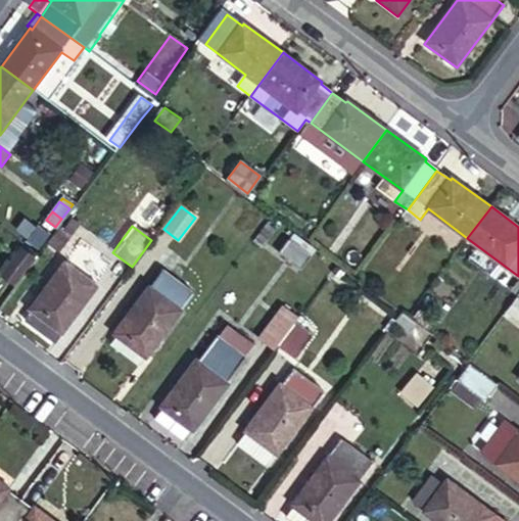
[(57,230),(47,243),(59,252),(69,239),(57,230)]
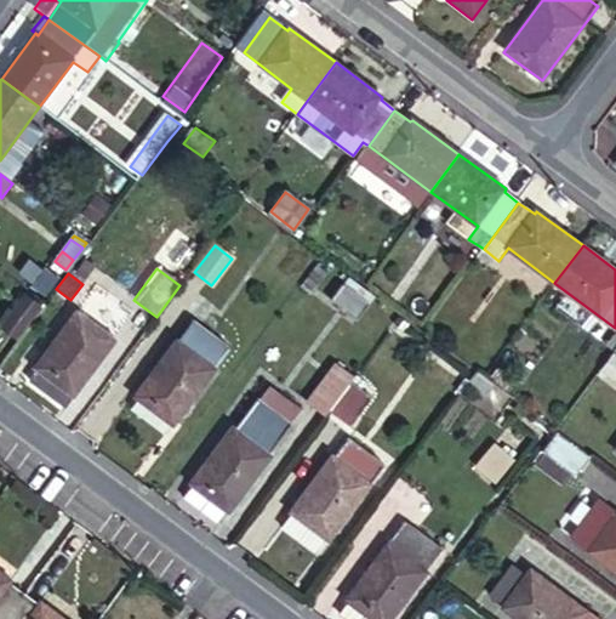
[(341,285),(329,301),(355,321),(366,305),(341,285)]
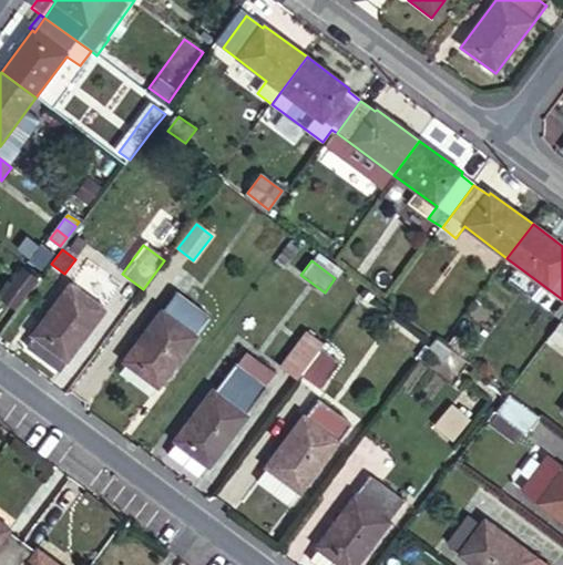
[(0,297),(13,307),(36,278),(22,268),(0,297)]
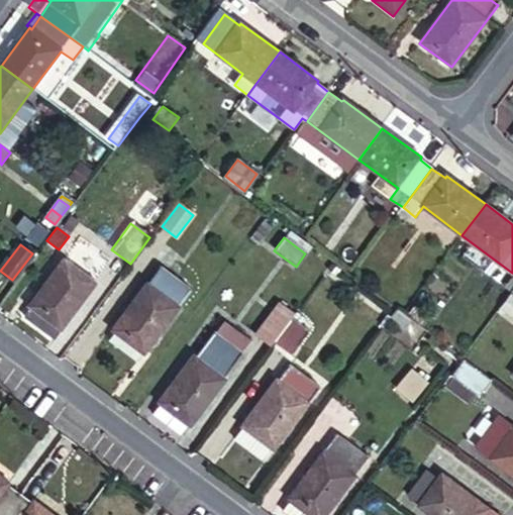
[(30,306),(23,316),(54,338),(94,282),(64,259),(29,305),(30,306)]
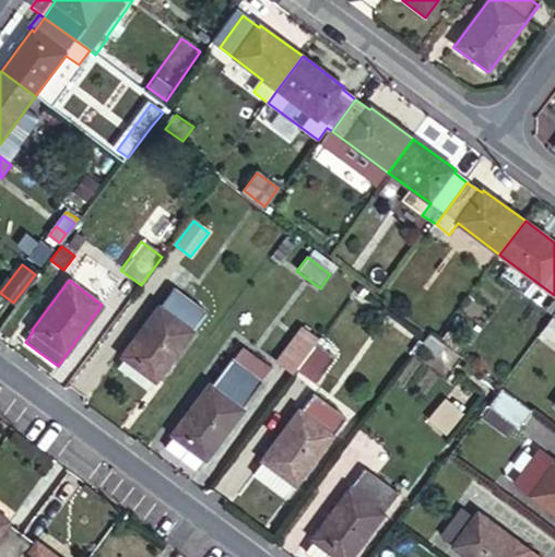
[(174,287),(160,307),(191,331),(205,311),(174,287)]
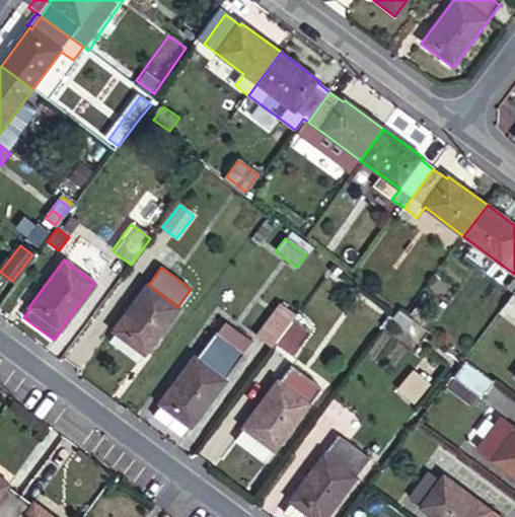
[(177,307),(148,285),(146,284),(112,330),(142,354),(177,307)]
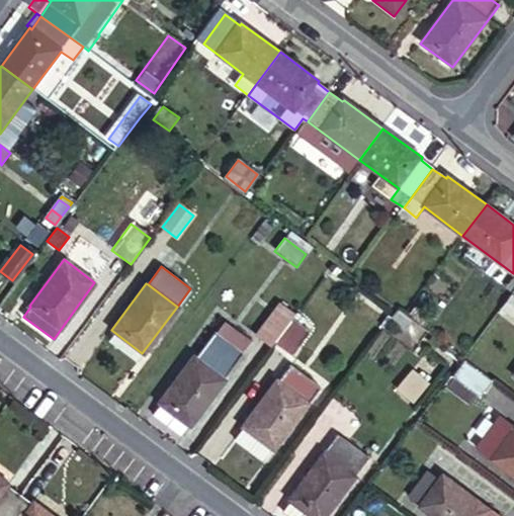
[(505,310),(513,317),(513,298),(505,310)]
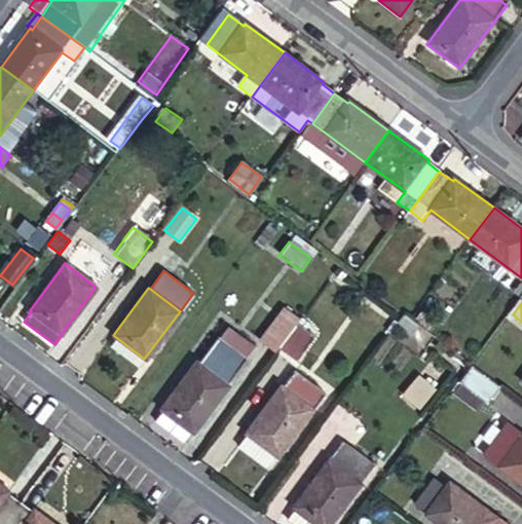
[(258,339),(274,351),(277,347),(296,322),(299,319),(283,305),(258,339)]
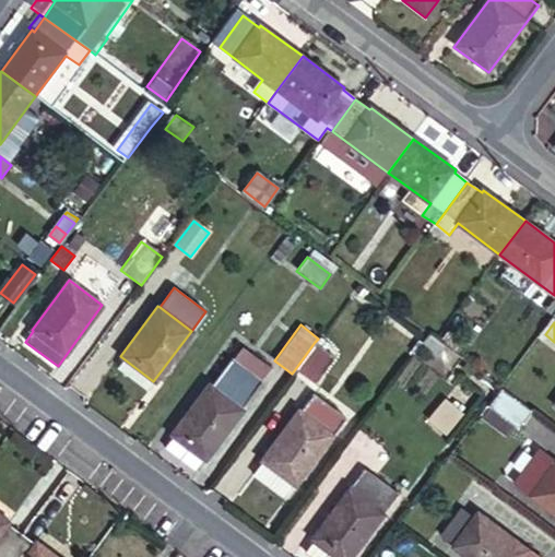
[(450,332),(443,341),(458,352),(463,343),(450,332)]
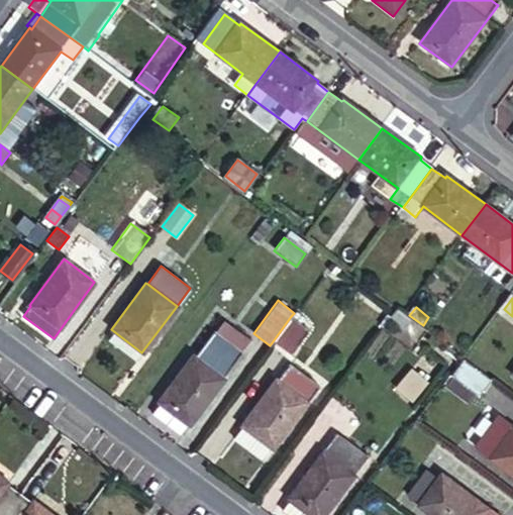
[(291,316),(273,341),(291,354),(309,330),(291,316)]
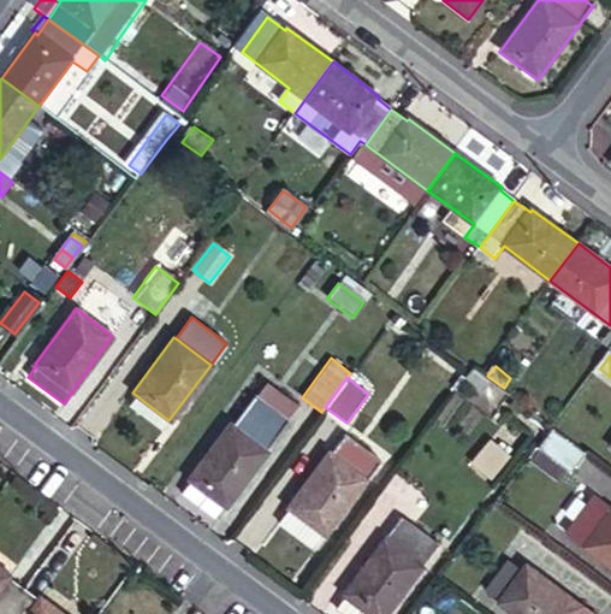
[(207,453),(202,460),(188,478),(189,478),(191,480),(183,493),(214,517),(224,505),(226,506),(267,452),(266,449),(286,420),(255,397),(235,426),(230,424),(207,453)]
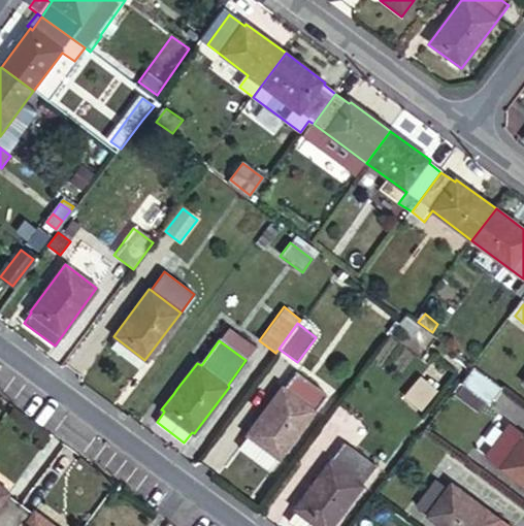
[(502,388),(475,367),(462,384),(490,404),(502,388)]
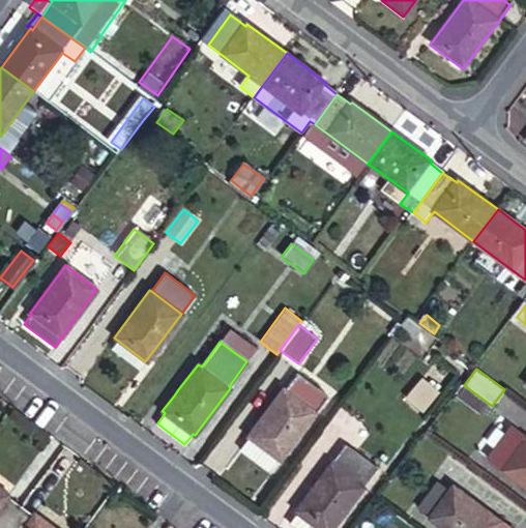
[(246,438),(238,449),(267,471),(275,460),(279,461),(329,393),(298,371),(284,389),(281,388),(244,436),(246,438)]
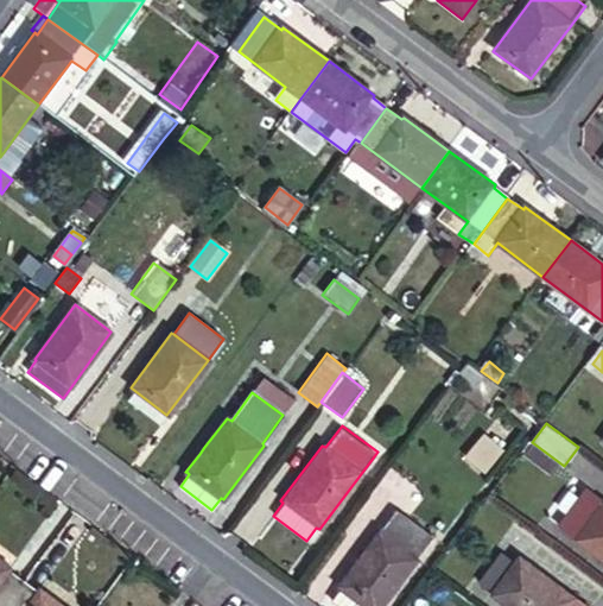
[(195,450),(200,454),(204,447),(200,443),(195,450)]
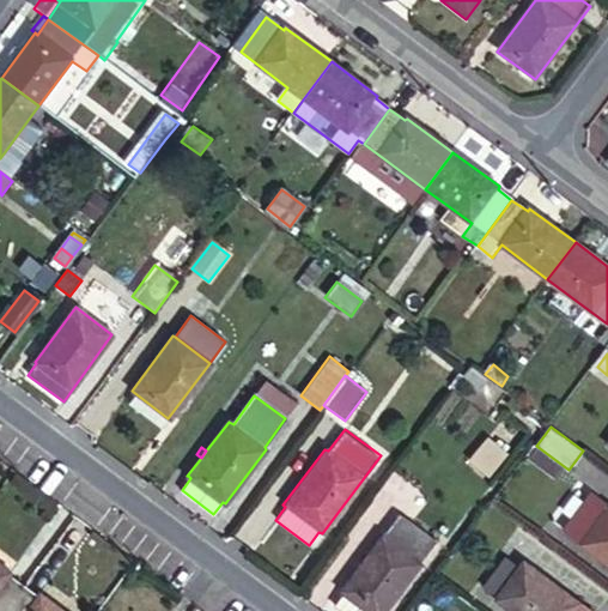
[(594,496),(583,488),(554,526),(566,534),(594,496)]
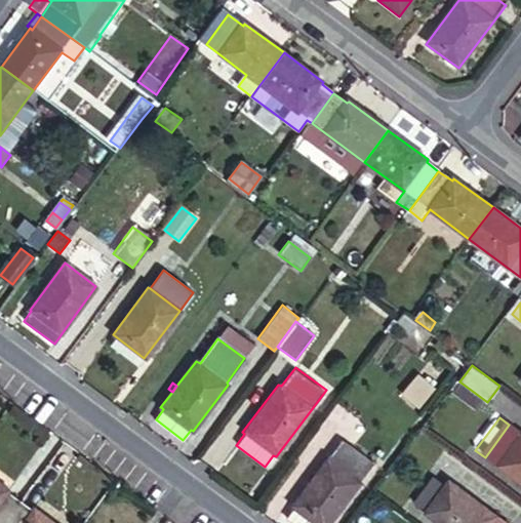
[(485,457),(520,483),(520,433),(509,425),(485,457)]
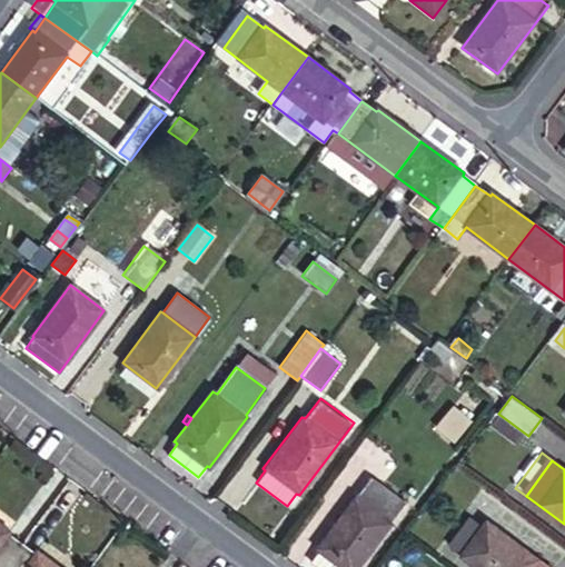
[(315,546),(319,549),(342,566),(355,566),(400,507),(366,481),(315,546)]
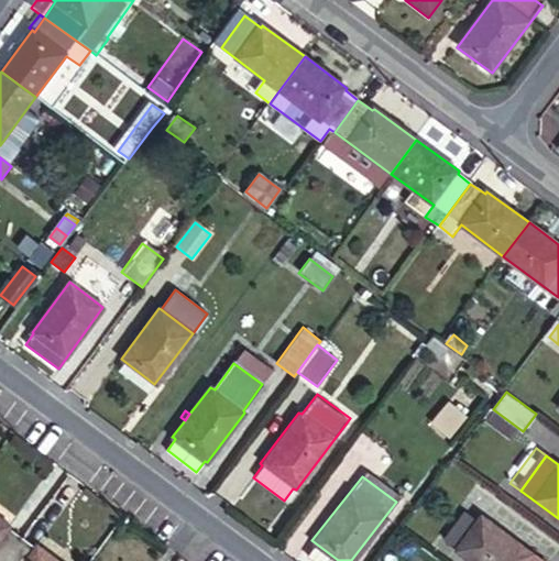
[(458,547),(477,521),(467,515),(448,539),(458,547)]
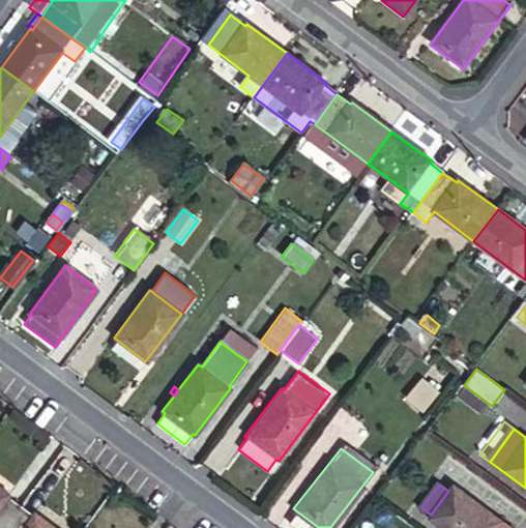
[(429,519),(441,527),(510,527),(454,485),(448,491),(429,519)]
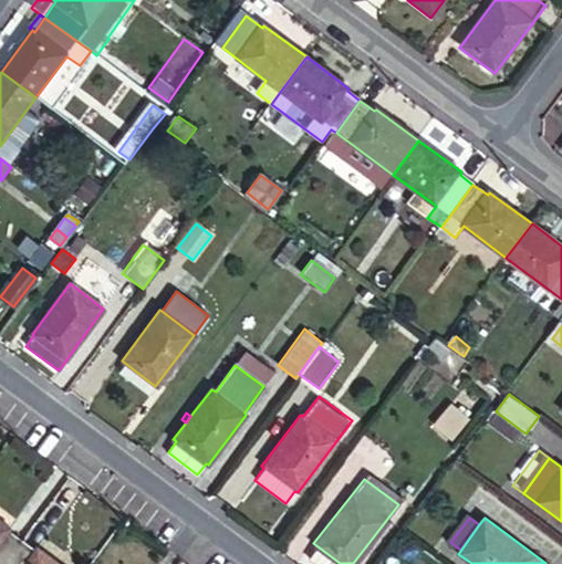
[(8,563),(23,543),(9,533),(9,530),(0,522),(0,563),(8,563)]
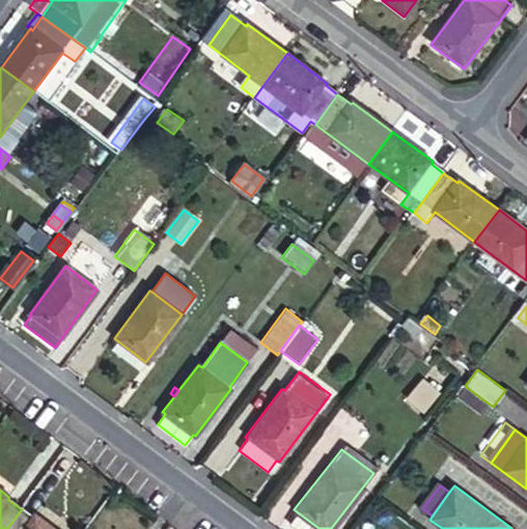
[(50,528),(36,519),(34,520),(22,509),(7,528),(50,528)]
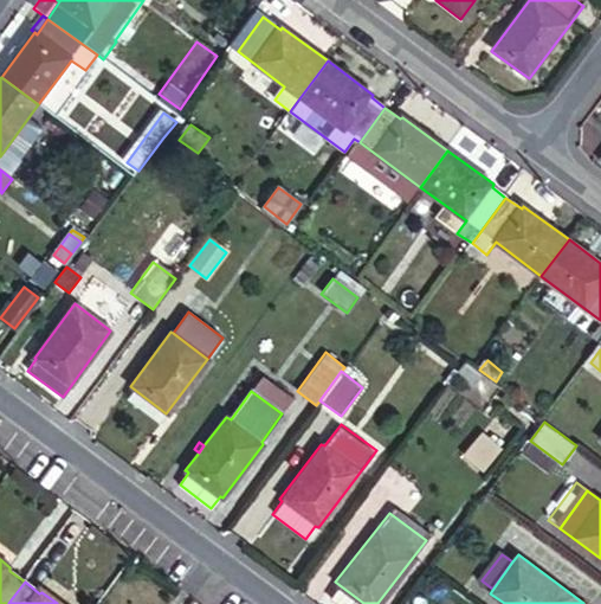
[(363,603),(340,585),(329,599),(335,603),(363,603)]
